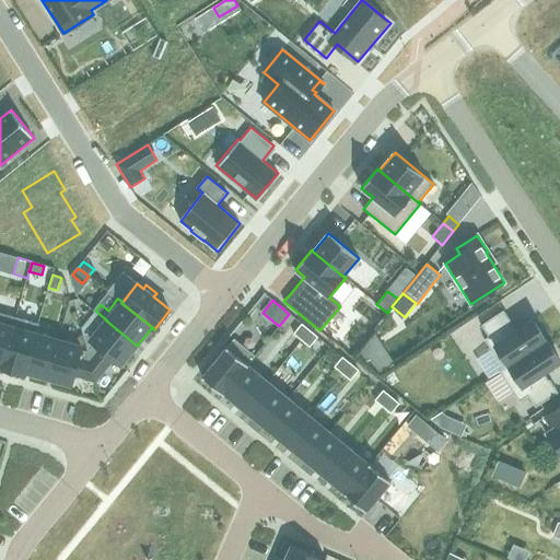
[(481,325),(509,366),(547,341),(533,319),(516,330),(504,311),(481,325)]
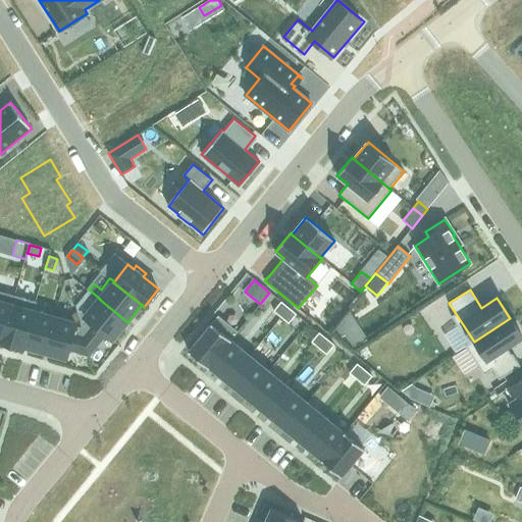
[(0,340),(1,340),(2,341),(14,296),(0,291),(0,340)]
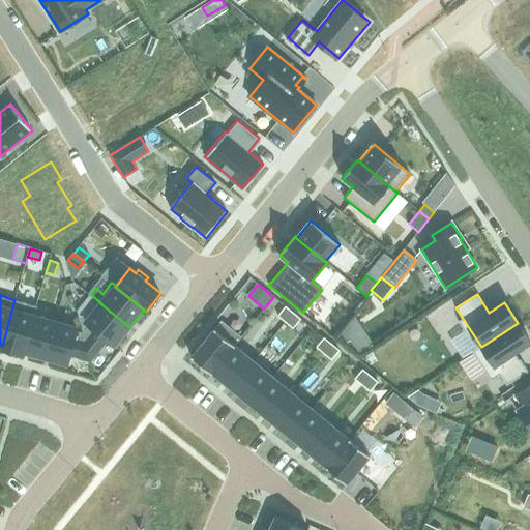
[(1,345),(0,348),(24,354),(25,352),(24,352),(34,316),(35,316),(37,306),(36,306),(15,300),(2,346),(1,345)]
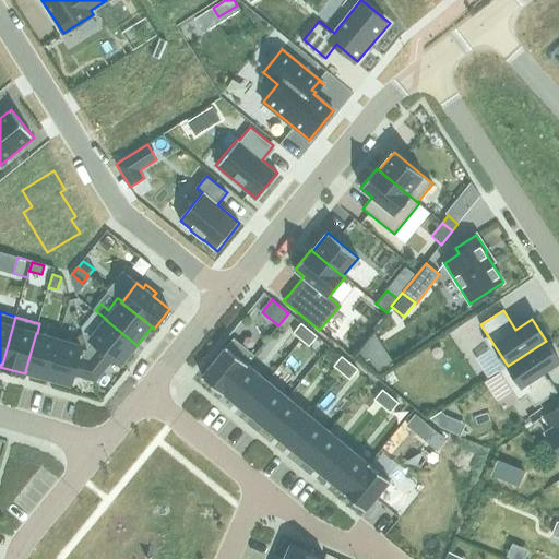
[(87,351),(96,381),(115,358),(121,364),(137,345),(106,320),(91,340),(95,343),(87,351)]
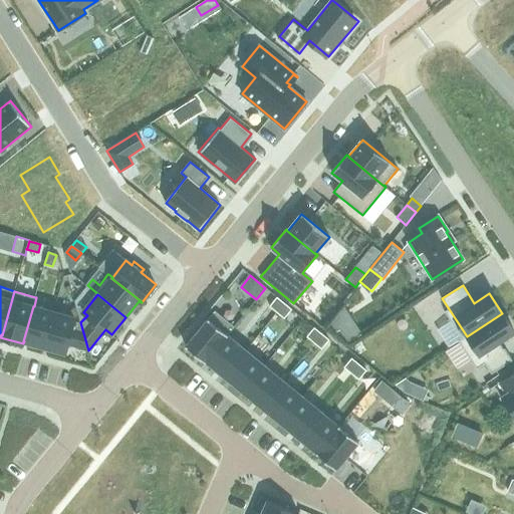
[(277,297),(269,306),(277,312),(284,303),(277,297)]
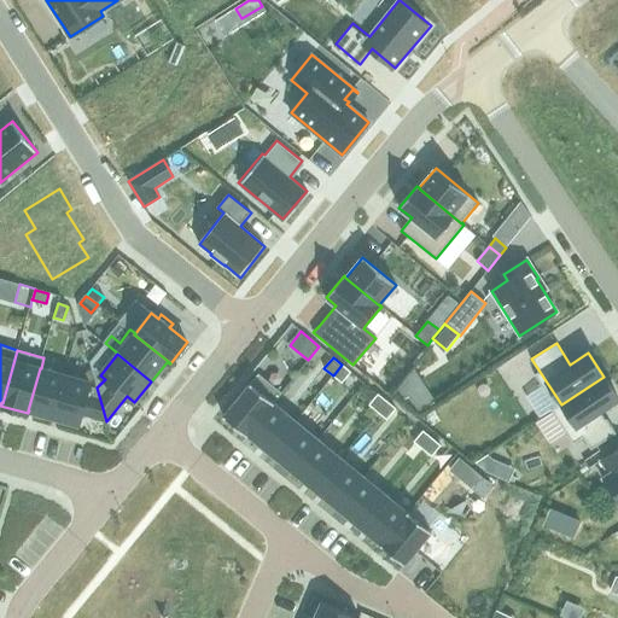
[(342,365),(333,375),(342,383),(351,372),(342,365)]
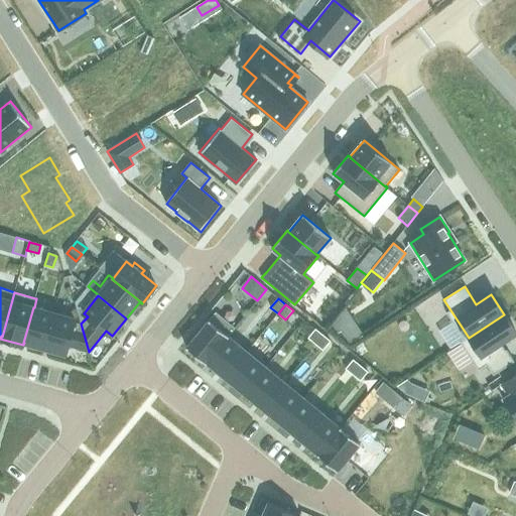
[(33,307),(23,343),(24,343),(44,349),(53,313),(34,307),(33,307)]
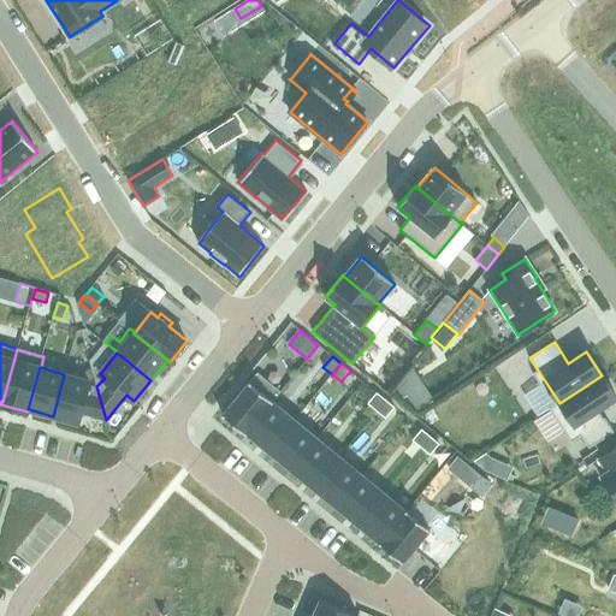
[(414,367),(398,386),(404,395),(424,383),(414,367)]
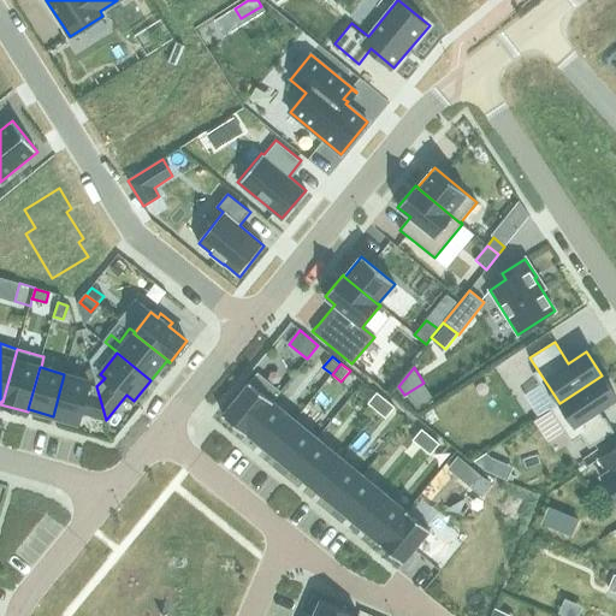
[(258,373),(223,415),(247,436),(248,434),(274,402),(273,401),(280,391),(258,373)]
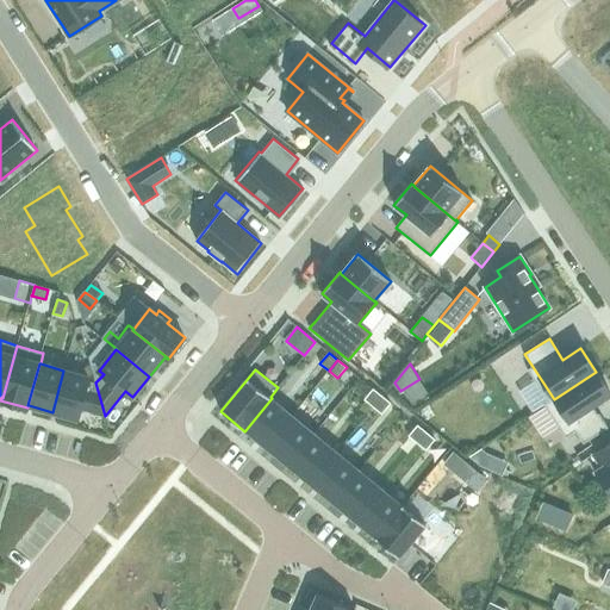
[(63,371),(53,412),(78,419),(81,409),(105,416),(95,383),(88,381),(89,378),(63,371)]
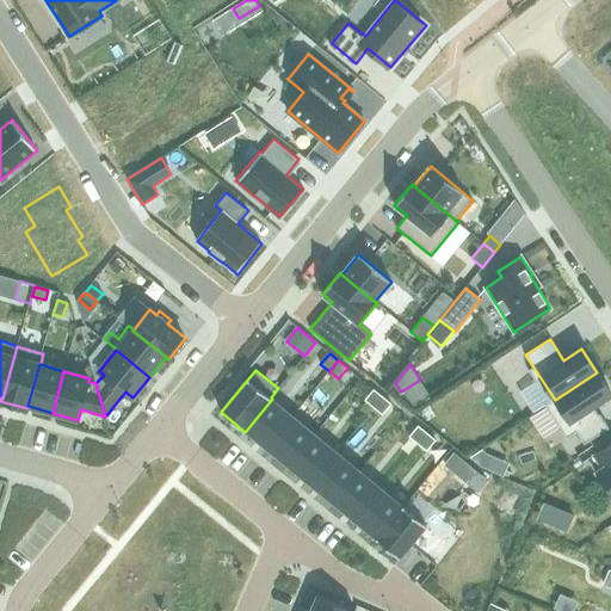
[(549,402),(544,406),(567,439),(576,432),(585,444),(609,429),(600,414),(598,415),(593,408),(610,396),(610,393),(597,372),(555,400),(550,403),(549,402)]
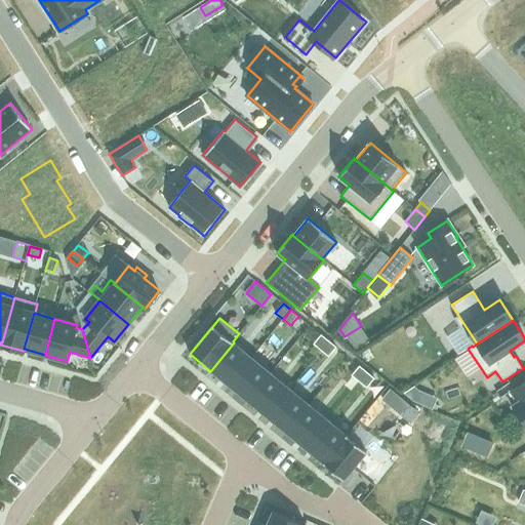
[(321,334),(314,344),(321,350),(329,340),(321,334)]
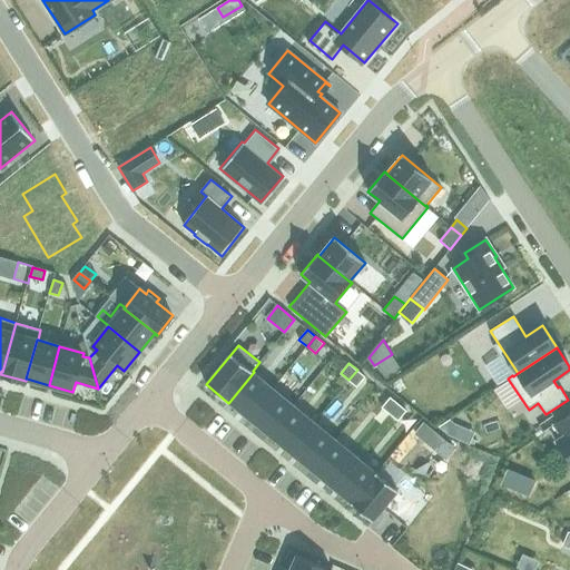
[(357,370),(349,380),(356,387),(365,376),(357,370)]
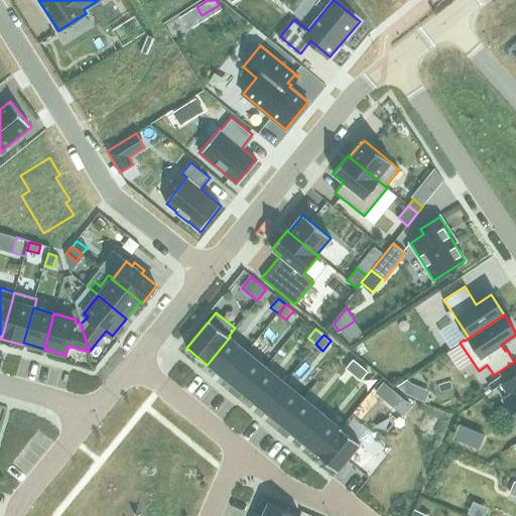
[(230,337),(208,364),(225,378),(247,352),(230,337)]
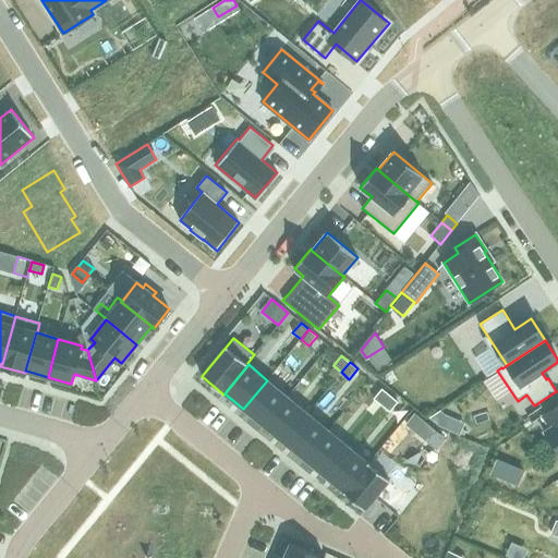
[(398,378),(392,371),(381,378),(387,386),(398,378)]
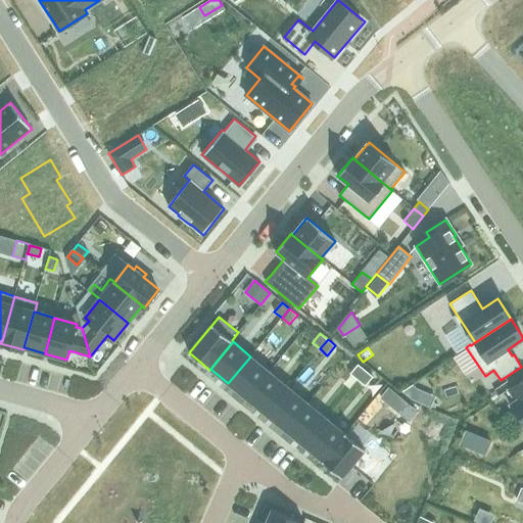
[(250,357),(228,383),(247,399),(270,372),(250,357)]
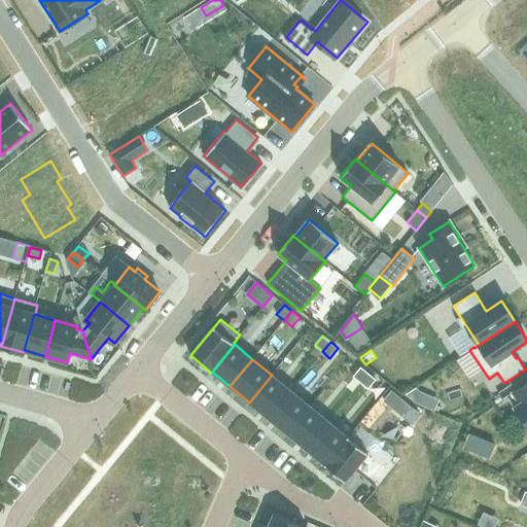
[(360,367),(353,377),(360,383),(369,374),(360,367)]
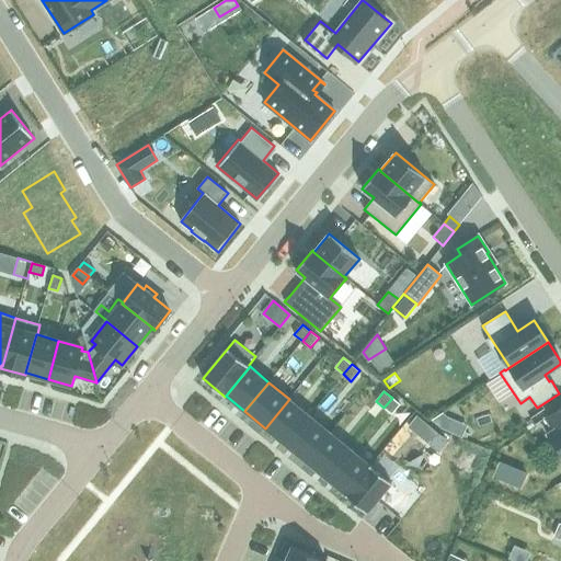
[(392,398),(384,408),(392,414),(400,404),(392,398)]
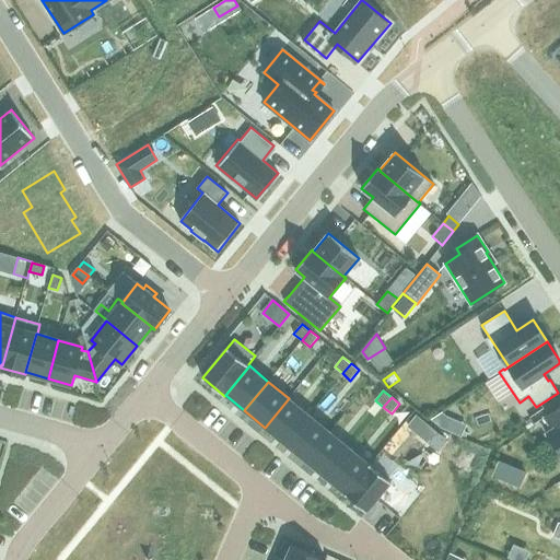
[(289,398),(265,428),(284,444),(308,415),(289,398)]
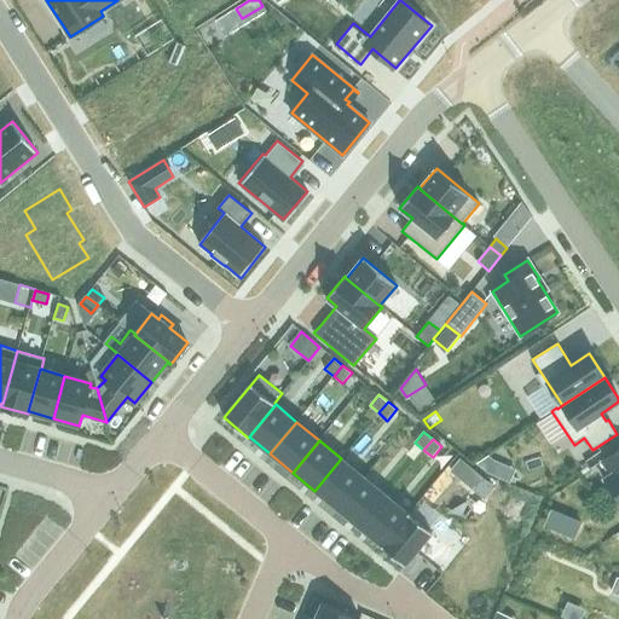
[(609,473),(602,478),(618,502),(618,445),(600,458),(609,473)]
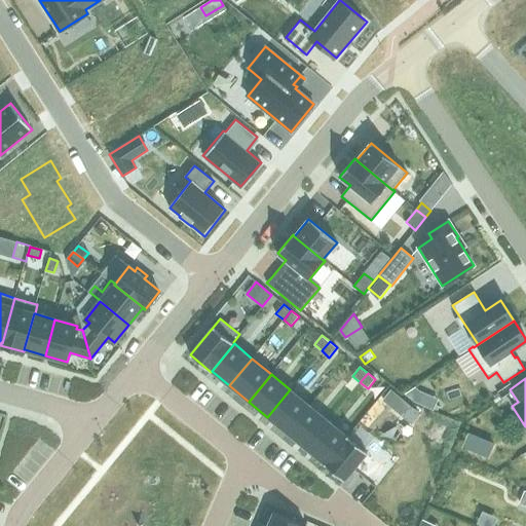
[(290,389),(267,417),(287,433),(309,405),(290,389)]
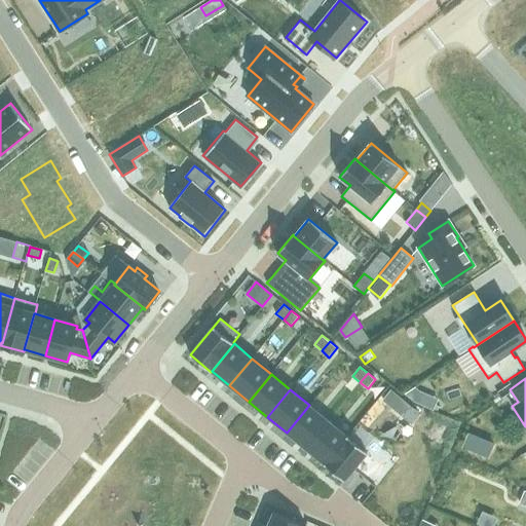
[(391,390),(383,400),(402,415),(410,406),(391,390)]
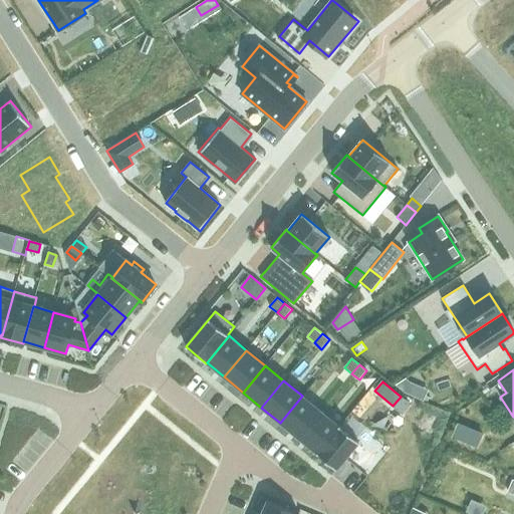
[(302,396),(280,423),(298,438),(320,411),(302,396)]
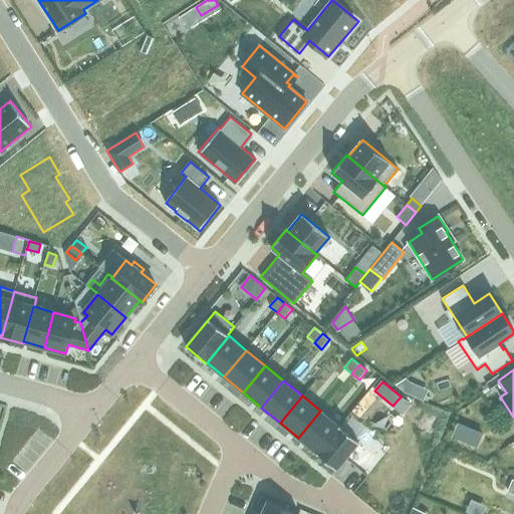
[(320,411),(298,438),(317,453),(339,426),(320,411)]
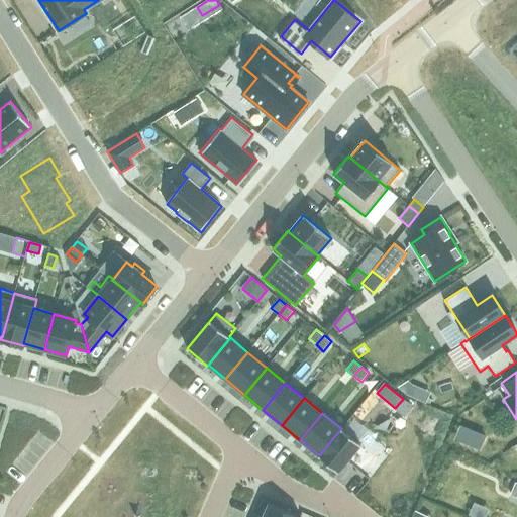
[(460,426),(454,439),(481,450),(487,437),(460,426)]
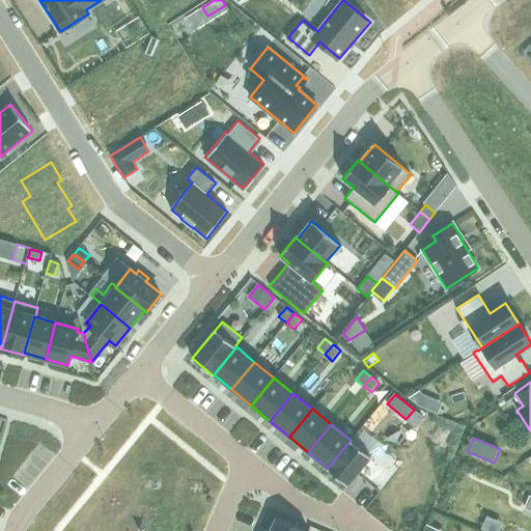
[(328,468),(327,469),(347,485),(371,456),(351,440),(328,468)]
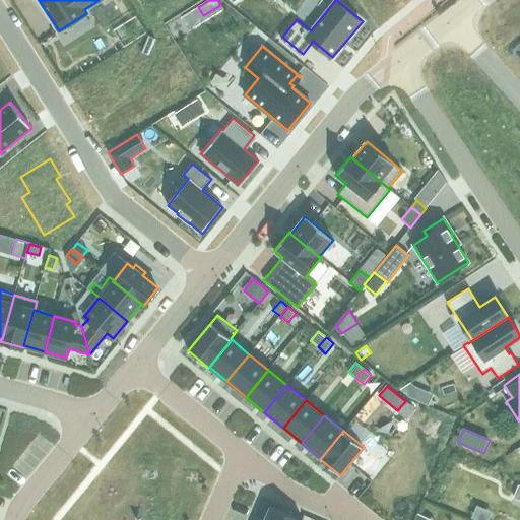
[(264,519),(302,519),(270,507),(264,519)]
